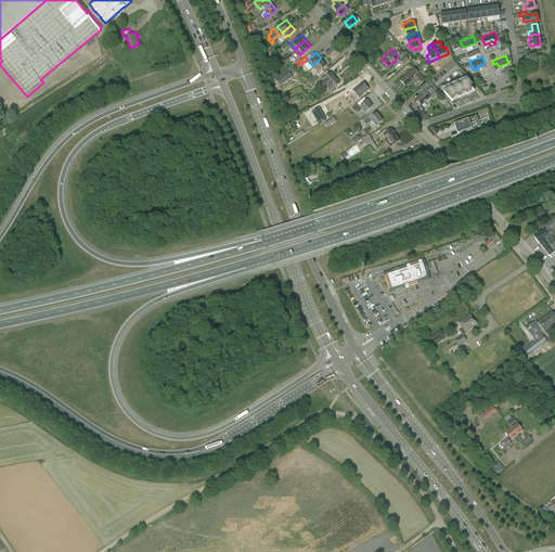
[(325,64),(321,58),(314,64),(319,69),(325,64)]
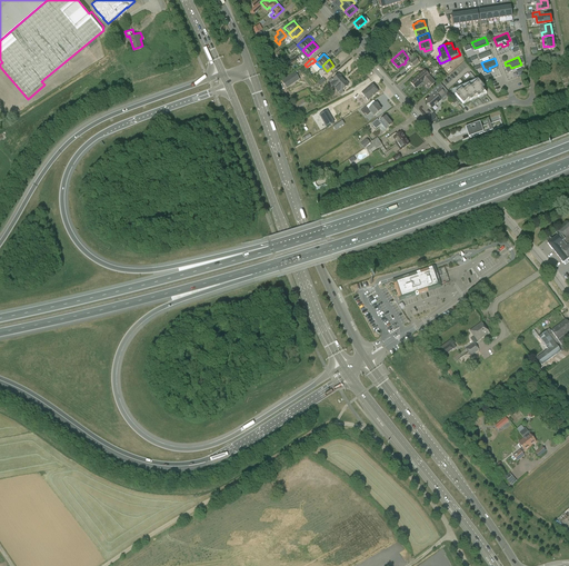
[(423,68),(410,80),(416,86),(425,78),(430,83),(435,80),(423,68)]
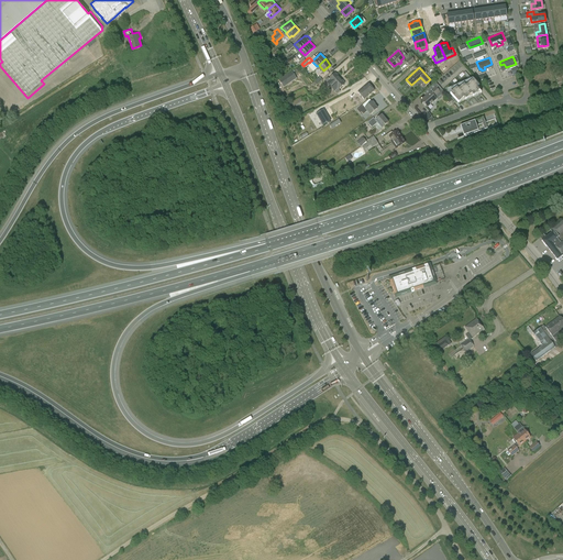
[(291,68),(279,77),(283,81),(295,74),(291,68)]
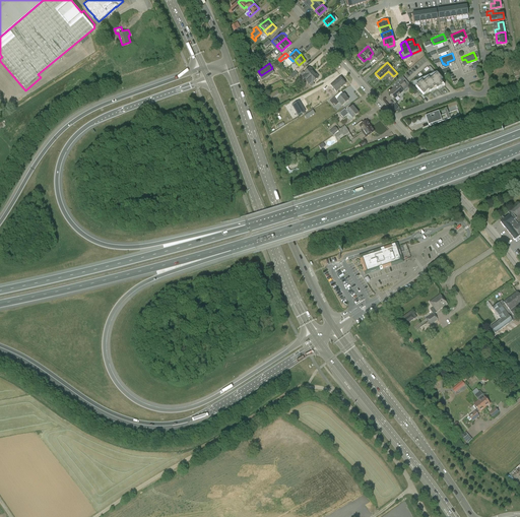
[(302,74),(305,78),(314,71),(312,68),(313,68),(311,66),(310,66),(309,65),(304,70),(303,69),(300,71),(302,74)]
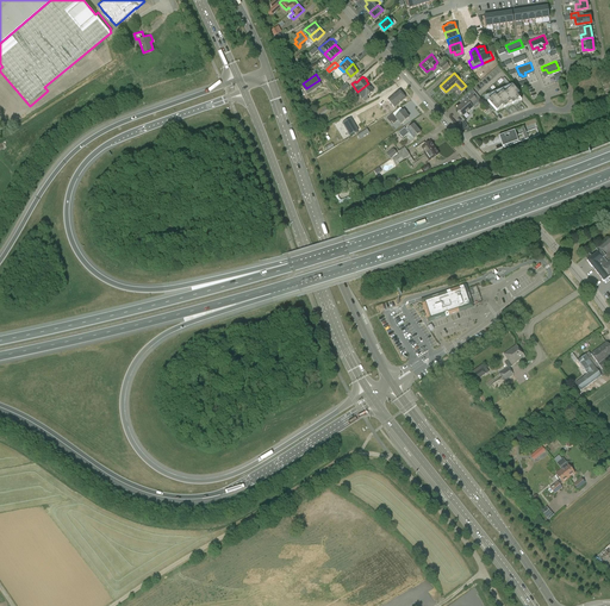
[(371,85),(368,83),(358,92),(362,97),(365,99),(368,95),(367,94),(373,88),(373,87),(371,85)]
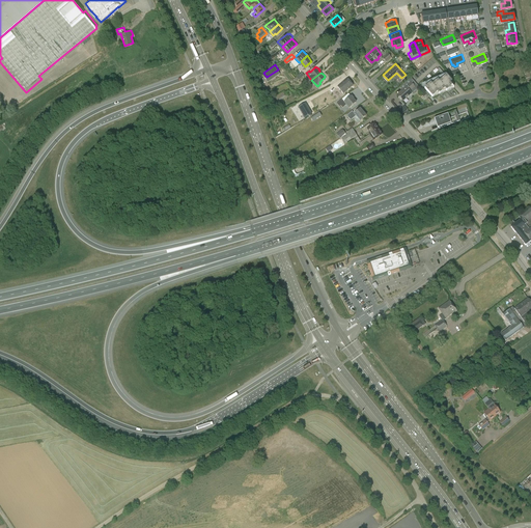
[(451,80),(445,73),(421,83),(431,94),(438,89),(439,91),(444,86),(446,88),(451,83),(450,81),(451,80)]
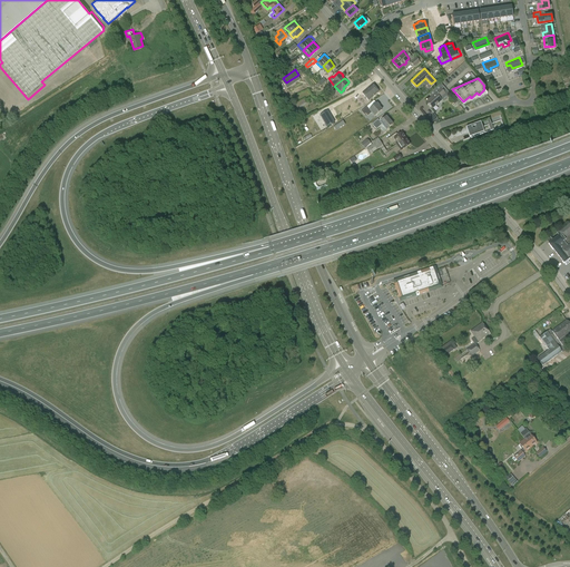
[(379,89),(372,82),(362,91),(367,98),(379,89)]
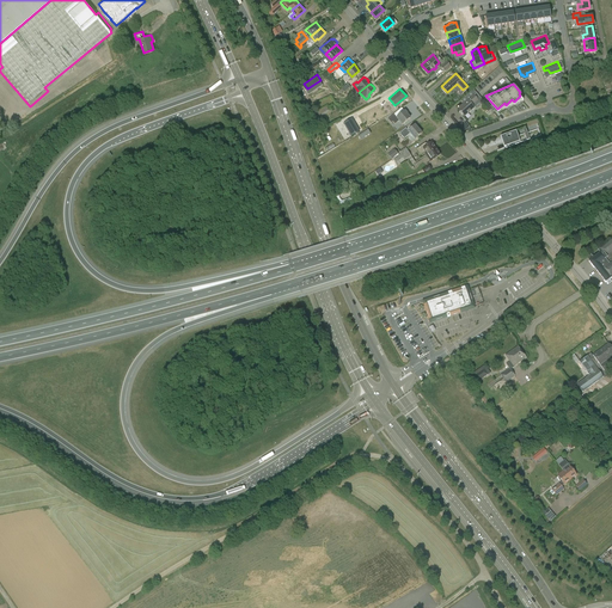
[(464,114),(475,104),(473,103),(478,98),(478,97),(481,94),(477,90),(473,92),(467,97),(463,100),(464,102),(458,106),(464,114)]
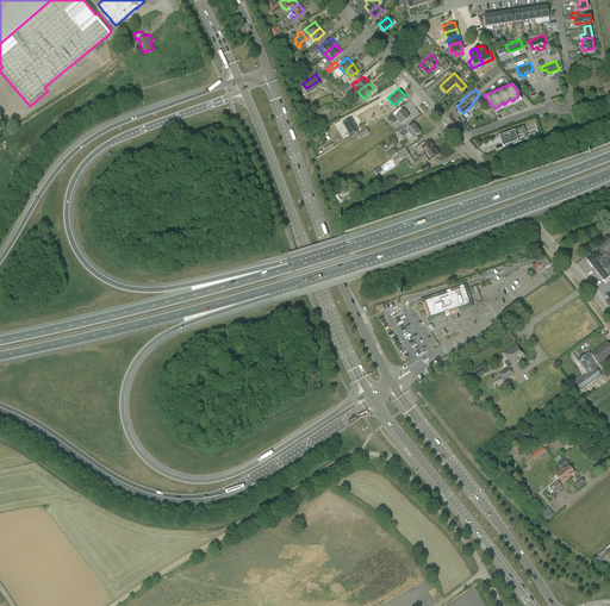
[(371,106),(381,99),(379,94),(368,101),(371,106)]
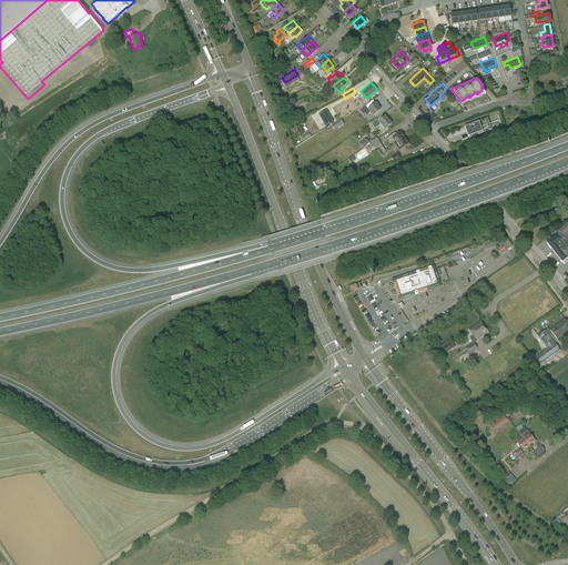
[(291,102),(294,108),(307,100),(305,96),(291,102)]
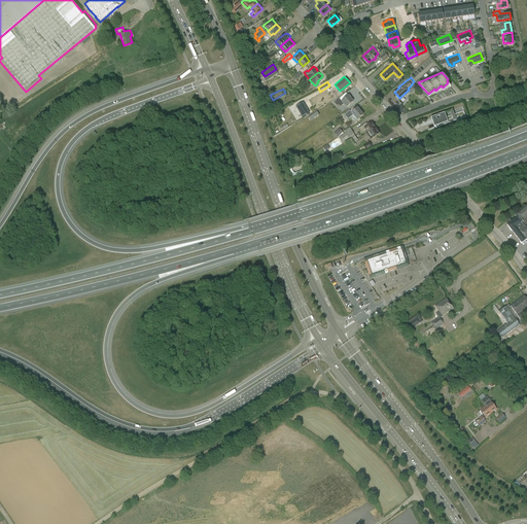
[(339,103),(340,105),(343,102),(346,105),(353,99),(350,96),(351,96),(349,93),(342,99),(339,96),(335,100),(337,104),(339,103)]
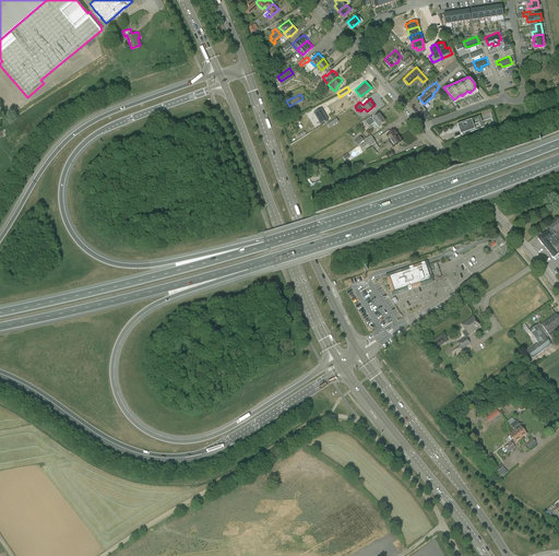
[(321,105),(313,110),(321,122),(329,117),(321,105)]
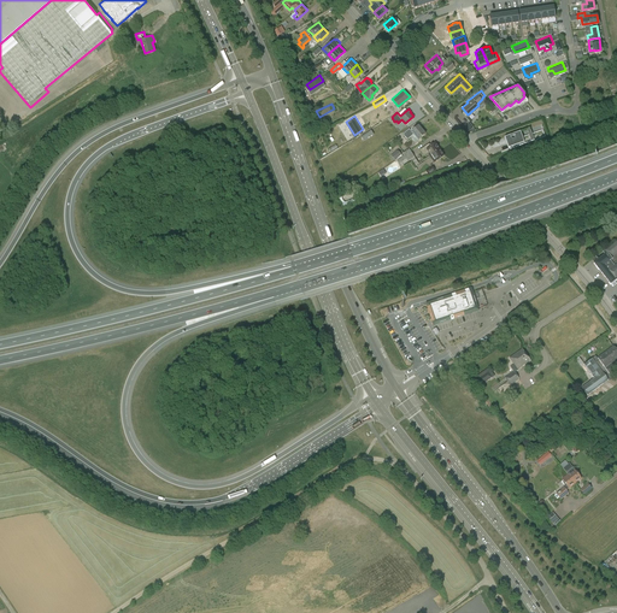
[(425,131),(418,123),(411,129),(409,127),(403,131),(407,137),(413,133),(417,137),(425,131)]
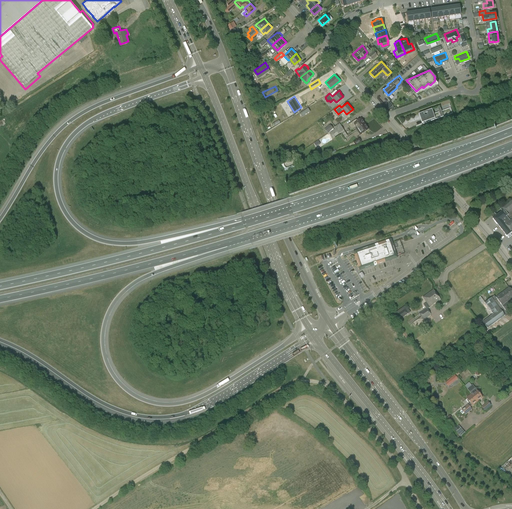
[(452,111),(450,105),(433,111),(431,107),(418,112),(422,121),(423,122),(452,111)]
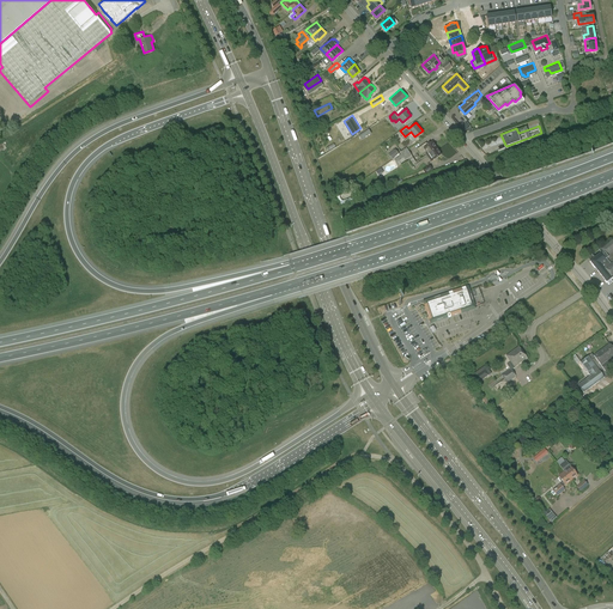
[(358,133),(360,138),(371,131),(369,127),(358,133)]
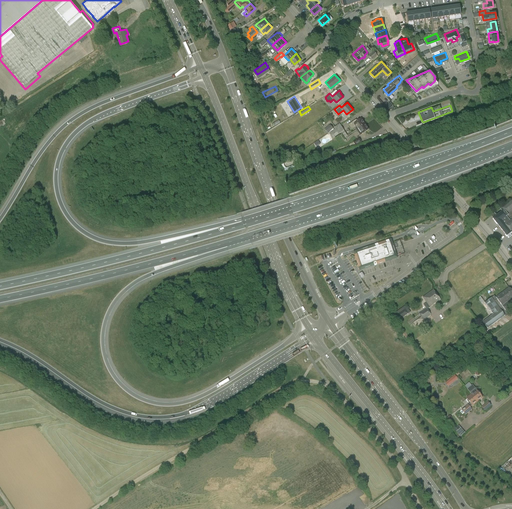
[(354,125),(356,127),(365,121),(361,116),(353,121),(352,120),(349,122),(352,127),(354,125)]
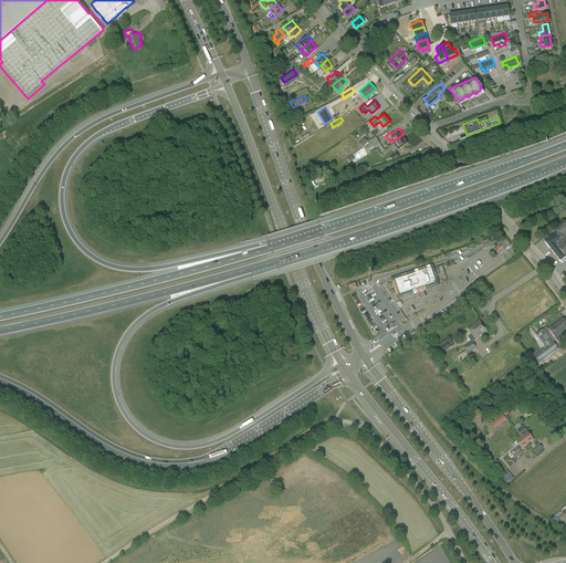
[(407,141),(404,134),(394,141),(398,147),(407,141)]
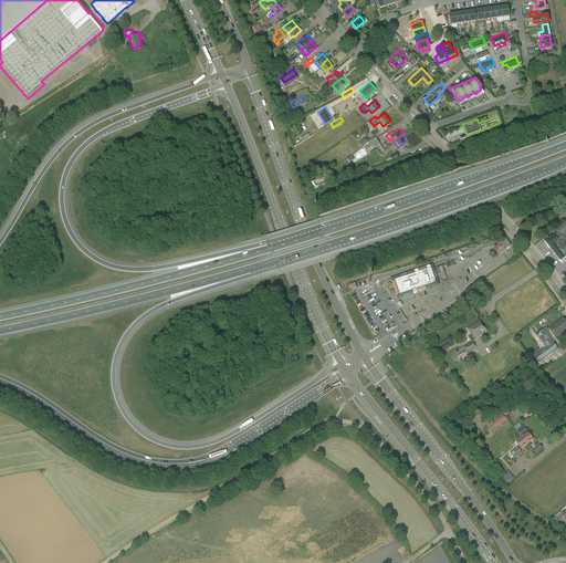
[(384,147),(376,135),(373,138),(377,144),(376,144),(380,149),(384,147)]
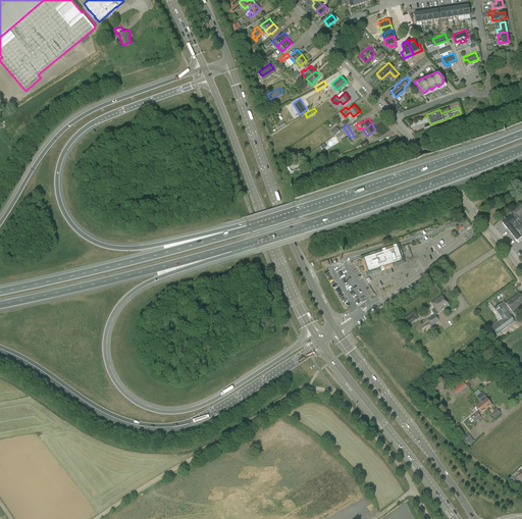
[(341,130),(340,130),(333,133),(334,134),(335,134),(338,139),(347,133),(348,133),(344,127),(341,130)]
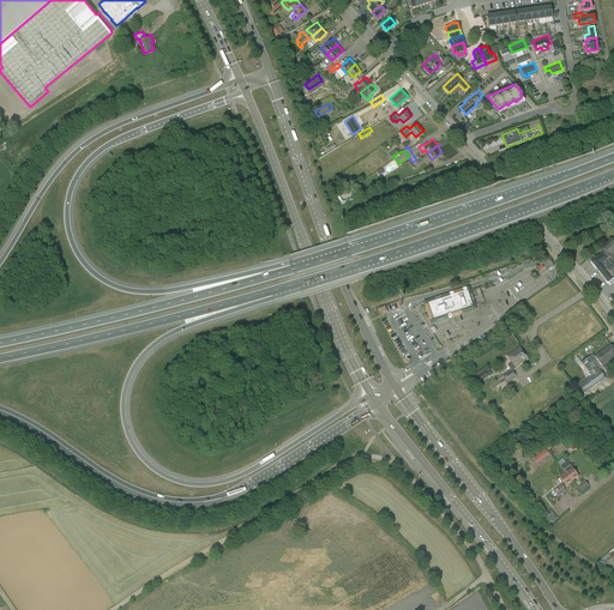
[(613,275),(613,237),(608,242),(606,240),(602,242),(605,246),(602,247),(602,246),(600,248),(602,251),(590,259),(607,281),(613,275)]
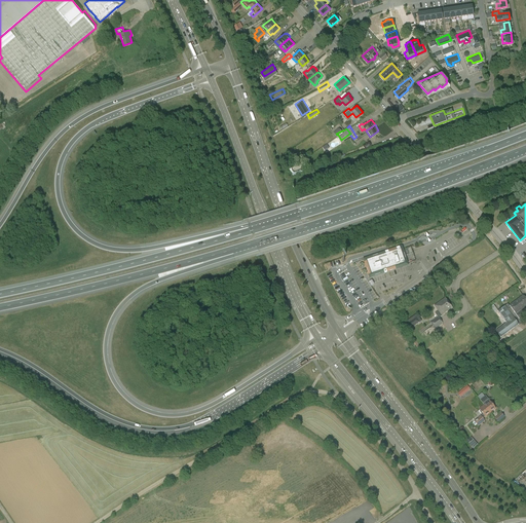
[(401,245),(365,257),(366,259),(365,259),(366,264),(369,271),(370,271),(371,274),(386,269),(393,266),(393,265),(406,261),(401,245)]
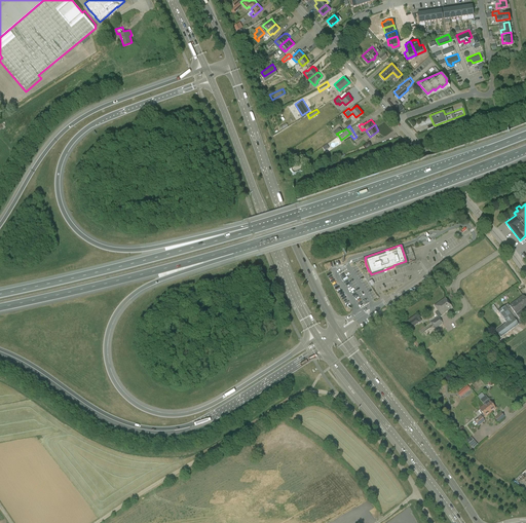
[(506,321),(496,329),(500,335),(518,322),(516,320),(519,316),(520,318),(525,313),(521,307),(525,303),(525,297),(523,293),(510,303),(510,304),(506,306),(504,303),(497,308),(499,311),(506,321)]
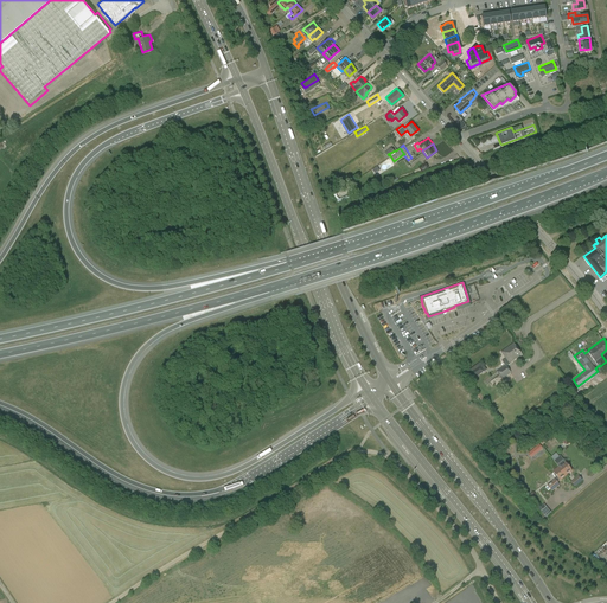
[(511,370),(505,363),(509,360),(521,352),(513,341),(502,350),(505,355),(502,358),(504,363),(496,369),(502,377),(511,370)]
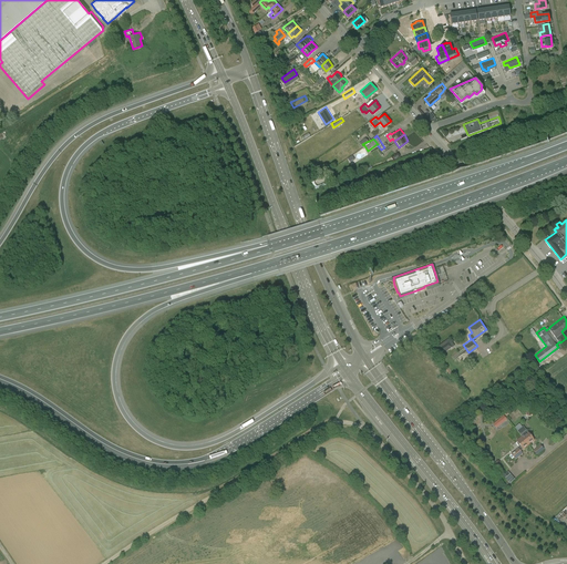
[(441,345),(436,347),(435,348),(440,354),(447,348),(454,344),(452,340),(450,336),(440,342),(441,345)]
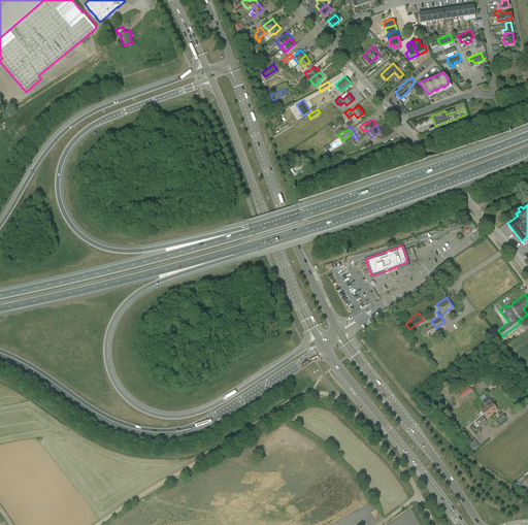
[(496,330),(493,332),(499,340),(502,338),(496,330)]
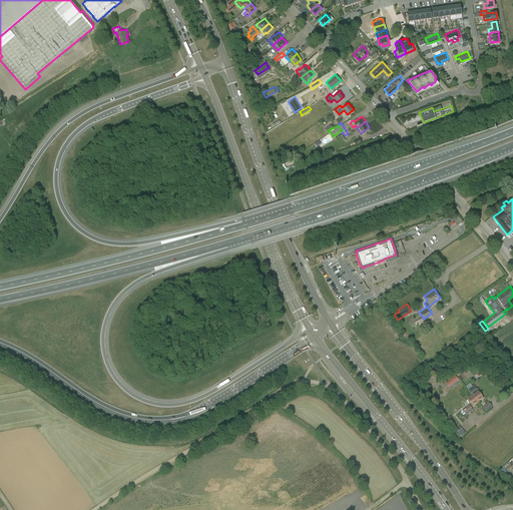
[(447,381),(446,382),(449,385),(450,384),(456,379),(457,378),(458,377),(456,374),(447,381)]
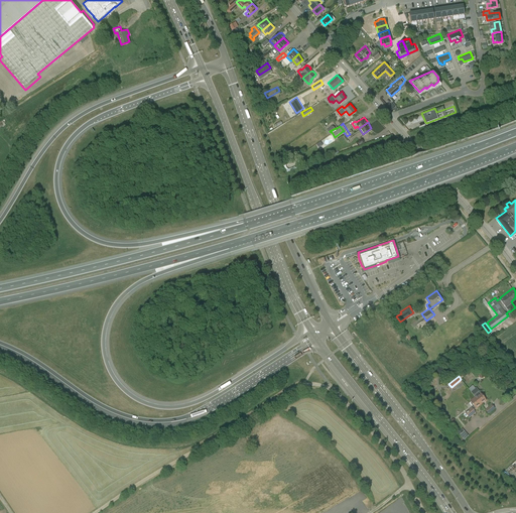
[(476,386),(471,390),(475,395),(481,402),(486,398),(480,391),(476,386)]
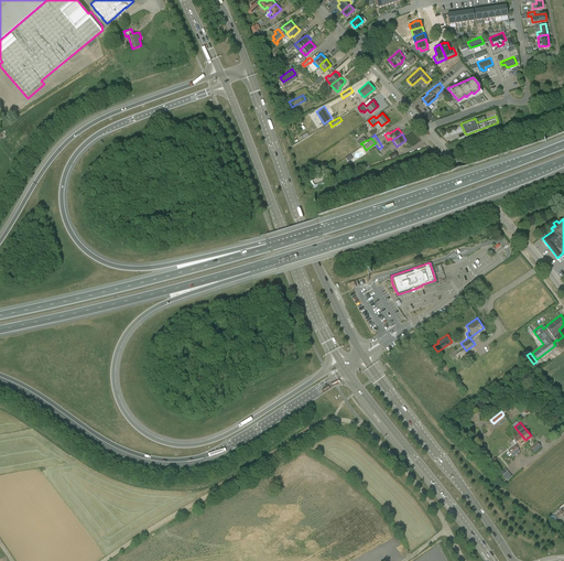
[(509,450),(507,451),(509,453),(510,452),(512,454),(519,449),(518,446),(525,440),(519,432),(513,437),(518,442),(508,449),(509,450)]
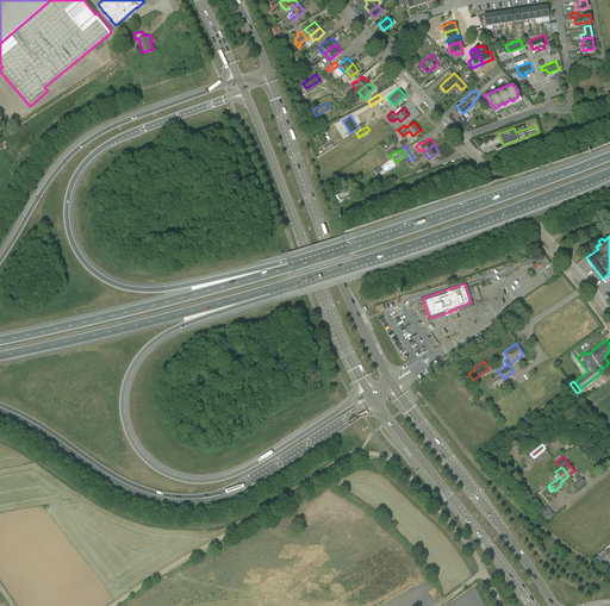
[(577,486),(585,480),(584,480),(582,475),(573,481),(577,486)]
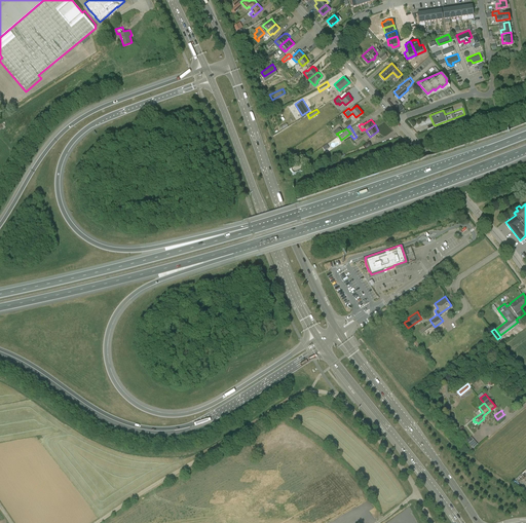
[(466,439),(473,446),(478,442),(472,435),(466,439)]
